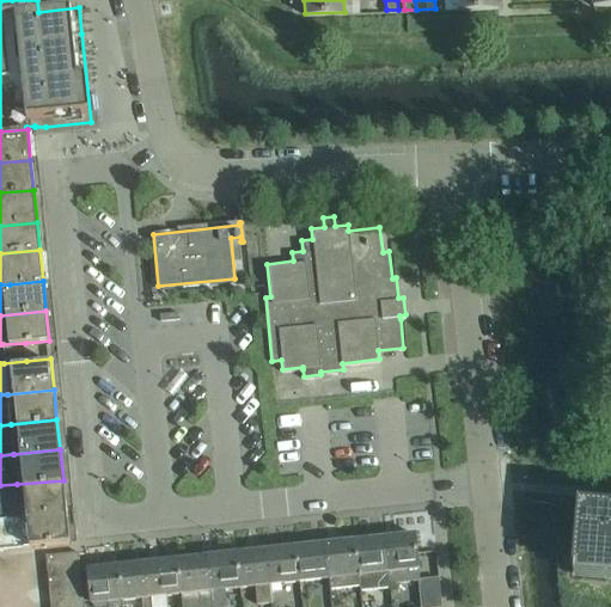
[(17,484),(0,485),(0,516),(19,515),(66,510),(63,480),(17,484)]
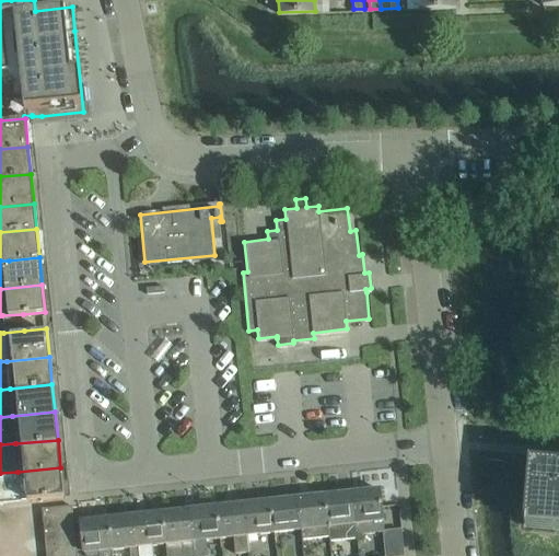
[(558,461),(527,459),(523,517),(558,519),(558,471),(558,465),(558,461)]
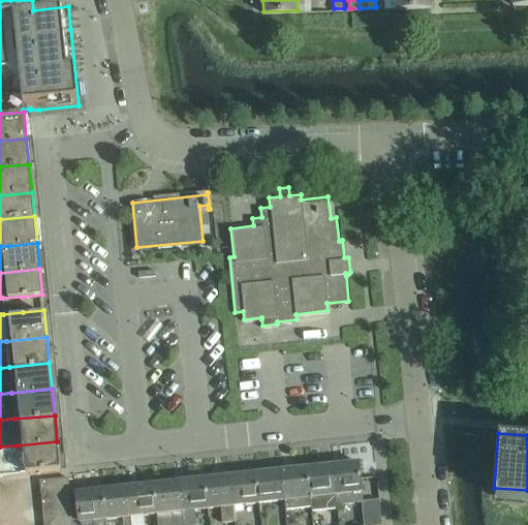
[(17,445),(0,446),(0,473),(4,473),(37,469),(60,467),(57,441),(17,445)]
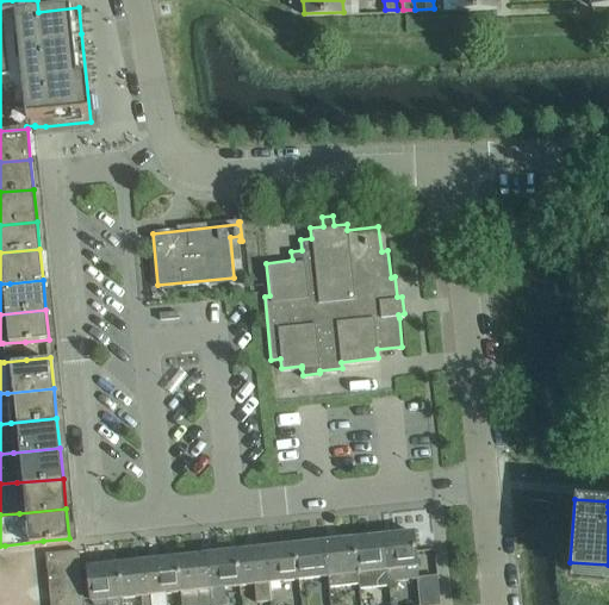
[(412,530),(383,532),(386,567),(416,563),(412,530)]
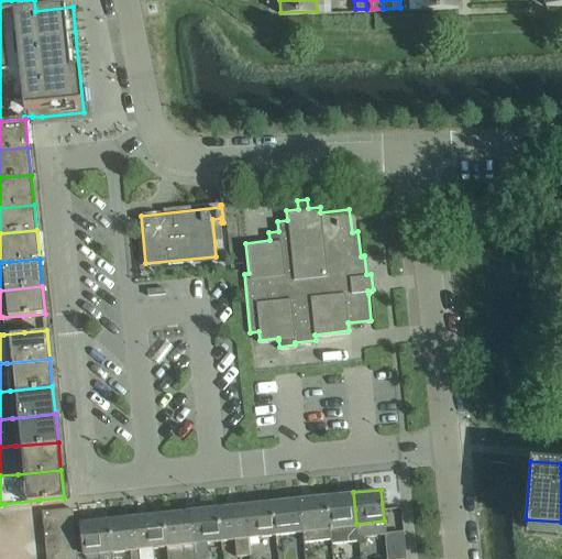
[(353,492),(326,495),(330,537),(331,541),(357,538),(356,524),(353,492)]
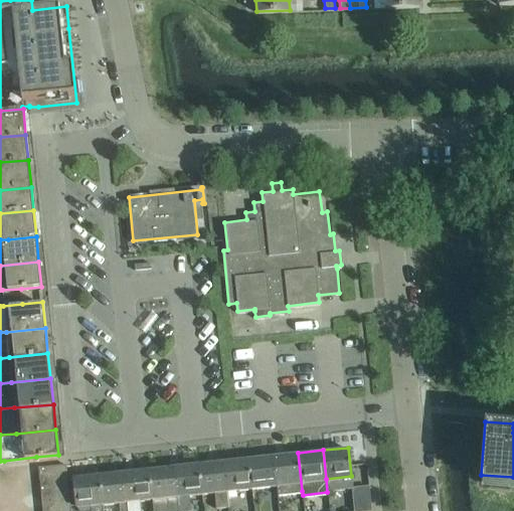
[(302,491),(298,453),(273,456),(276,484),(277,494),(302,491)]
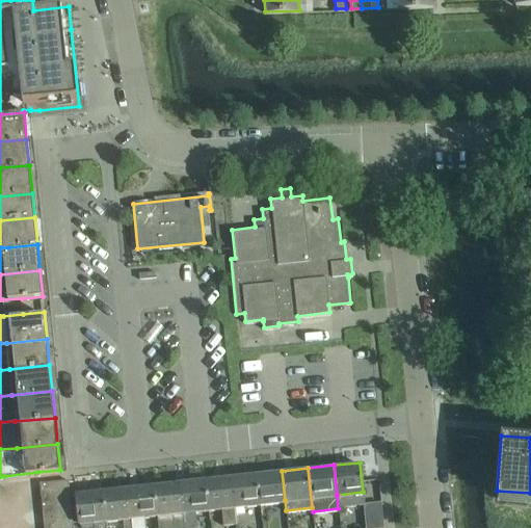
[(285,500),(282,471),(257,473),(259,503),(285,500)]
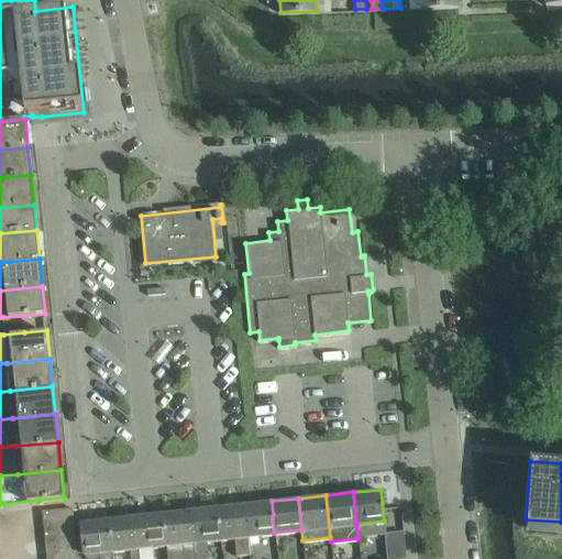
[(272,501),(244,504),(248,536),(274,533),(272,501)]
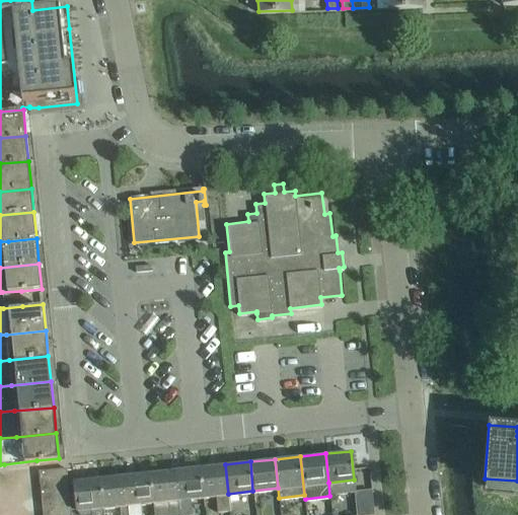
[(228,494),(225,464),(200,467),(203,496),(215,495),(217,510),(229,509),(228,494)]
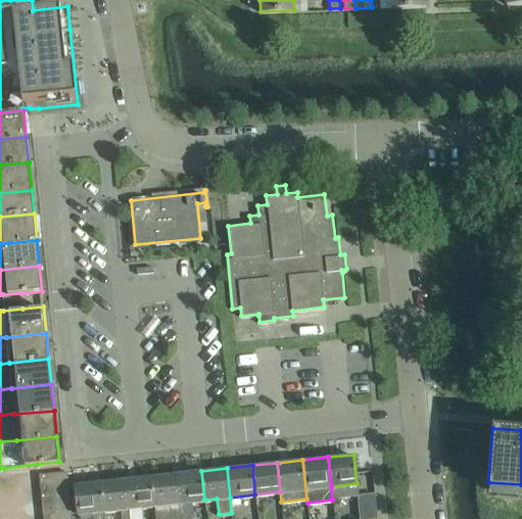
[(67,483),(66,469),(38,472),(40,486),(67,483)]
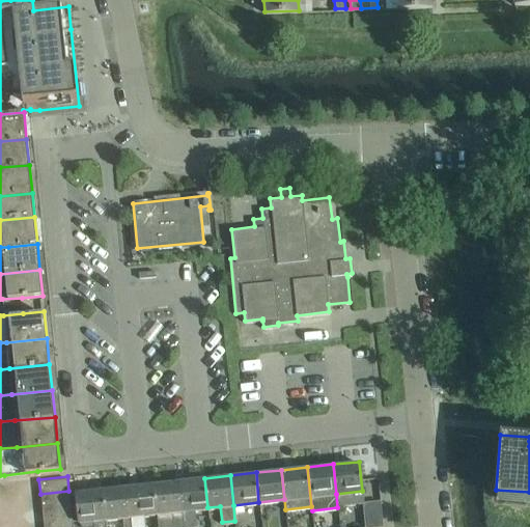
[(204,478),(178,480),(182,510),(183,524),(196,522),(194,509),(207,507),(204,478)]
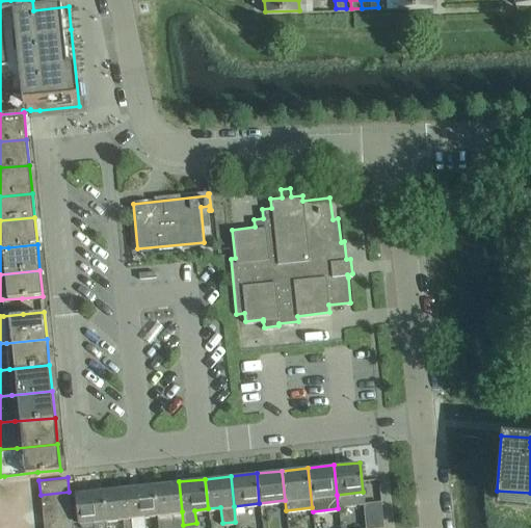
[(179,481),(153,484),(156,515),(182,511),(179,481)]
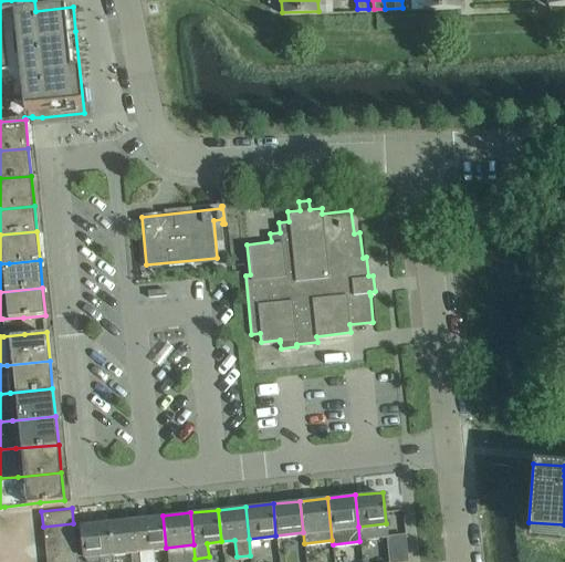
[(163,516),(136,519),(139,550),(139,561),(154,561),(153,549),(166,548),(163,516)]
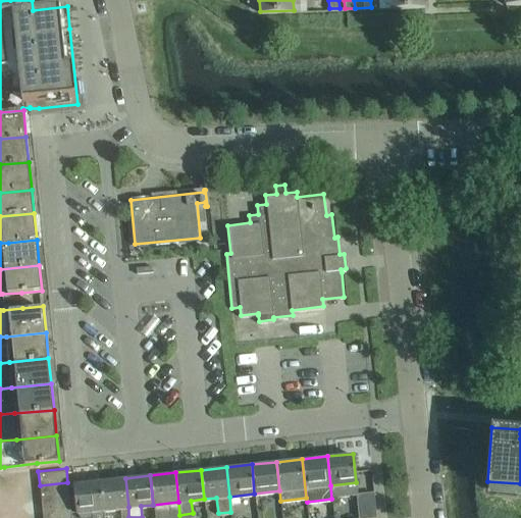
[(125,478),(99,480),(103,510),(128,507),(125,478)]
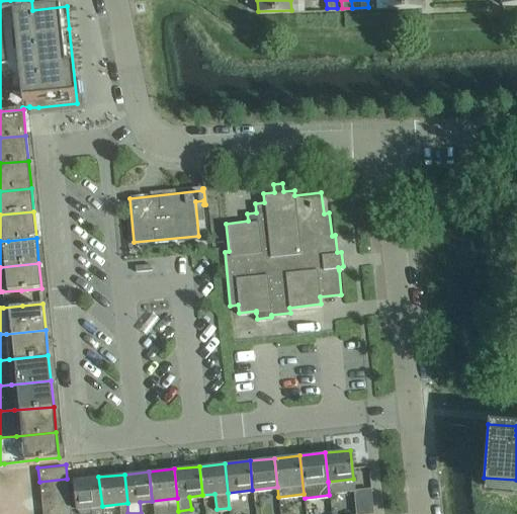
[(102,513),(102,506),(98,477),(74,480),(77,509),(89,507),(89,513),(102,513)]
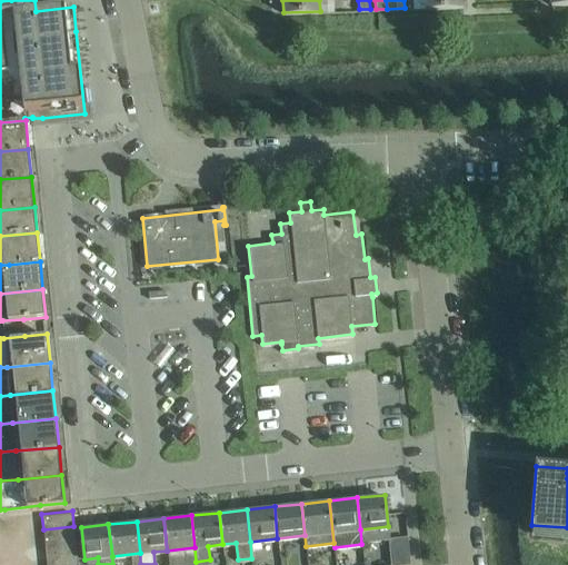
[(76,541),(73,526),(43,529),(45,544),(76,541)]
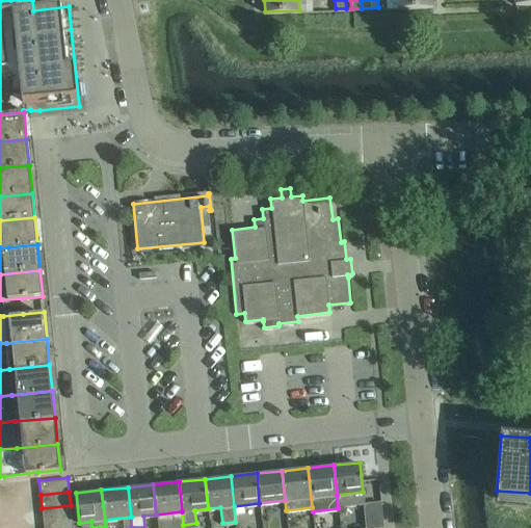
[(71,505),(42,508),(43,523),(72,520),(71,505)]
